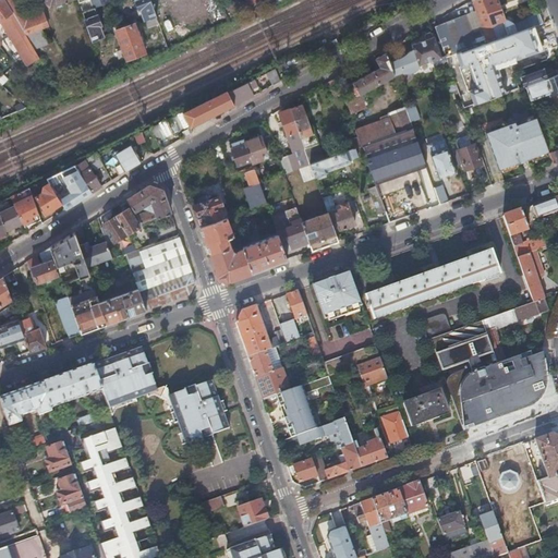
[(35,61),(39,59),(34,49),(4,0),(0,0),(0,41),(1,41),(0,40),(0,23),(1,23),(21,53),(23,52),(27,59),(33,56),(35,61)]
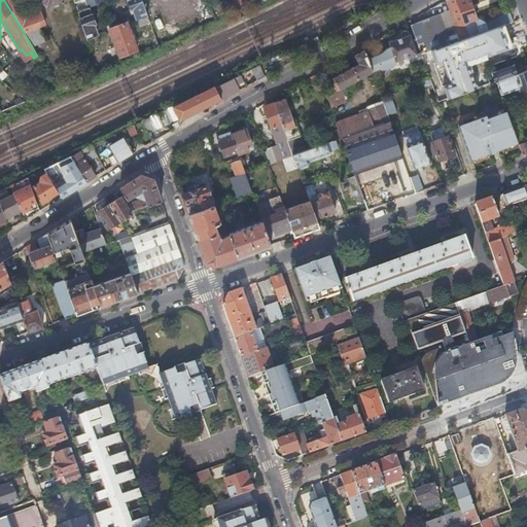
[(4,0),(32,46),(46,41),(38,28),(45,25),(39,9),(27,14),(18,0),(4,0)]
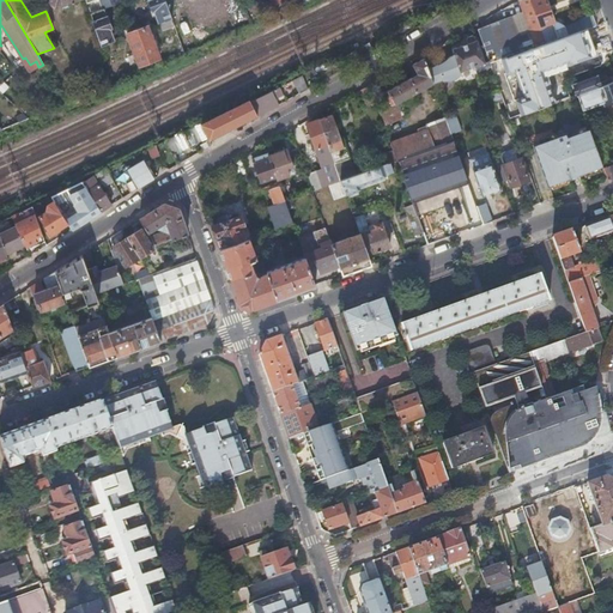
[(85,0),(90,13),(103,8),(121,2),(120,0),(85,0)]
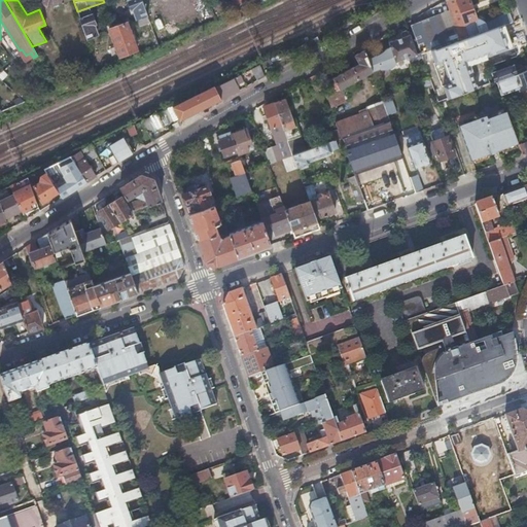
[(135,10),(138,19),(140,25),(149,22),(141,0),(129,0),(133,10),(135,10)]
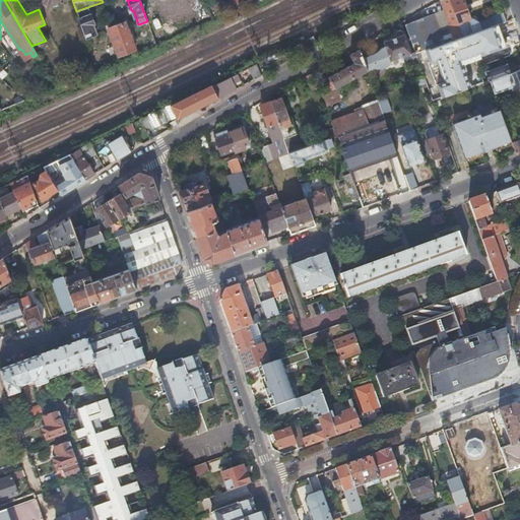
[(439,0),(449,26),(453,40),(463,37),(450,0),(439,0)]
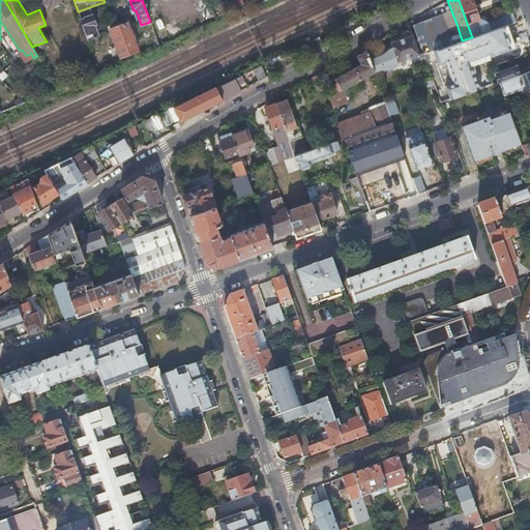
[(459,0),(472,37),(482,33),(477,20),(479,19),(472,0),(459,0)]
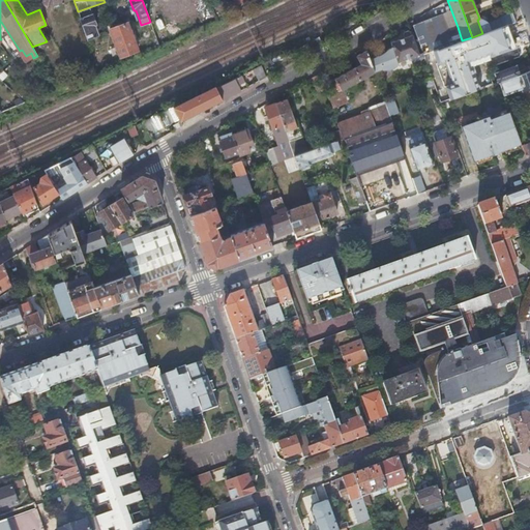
[(443,10),(440,4),(433,8),(436,15),(443,10)]
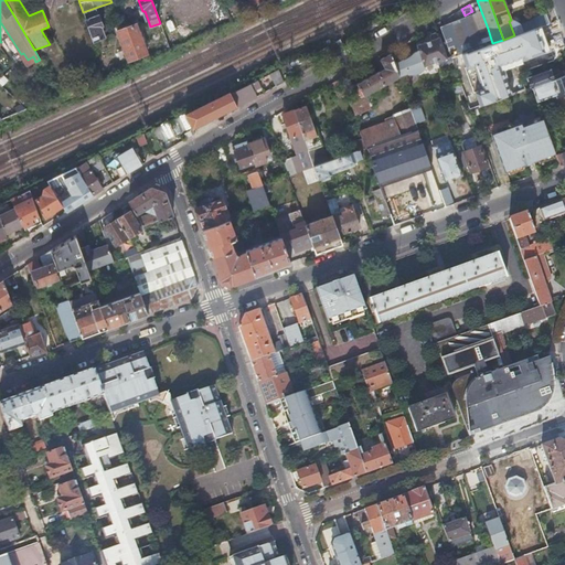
[(102,25),(95,8),(83,12),(94,42),(104,39),(104,38),(100,30),(99,27),(102,25)]
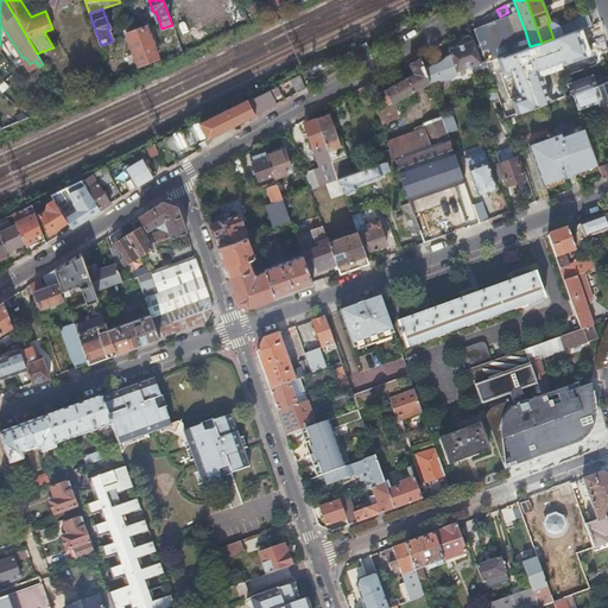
[(563,35),(591,25),(588,13),(575,18),(576,21),(561,26),(563,35)]
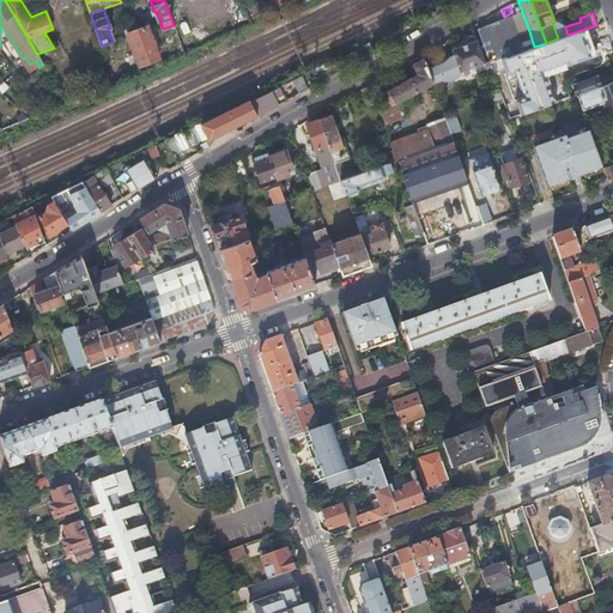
[(477,29),(489,62),(522,52),(525,50),(519,35),(511,17),(477,29)]
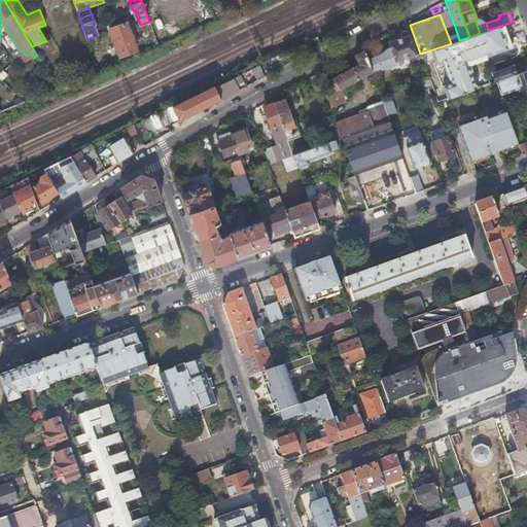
[(475,20),(480,33),(487,31),(488,30),(486,23),(484,21),(480,20),(477,19),(475,20)]
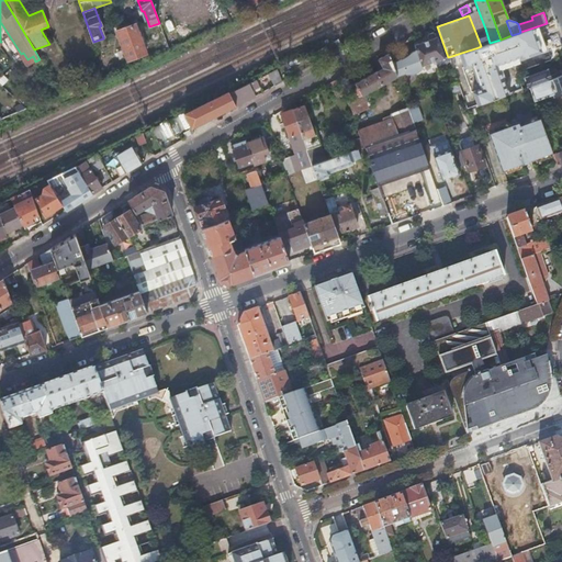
[(116,31),(127,60),(146,53),(135,23),(116,31)]
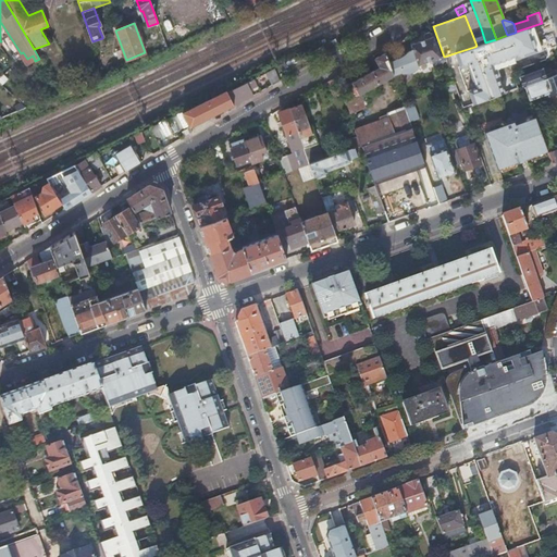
[(174,27),(161,33),(166,46),(178,40),(174,27)]
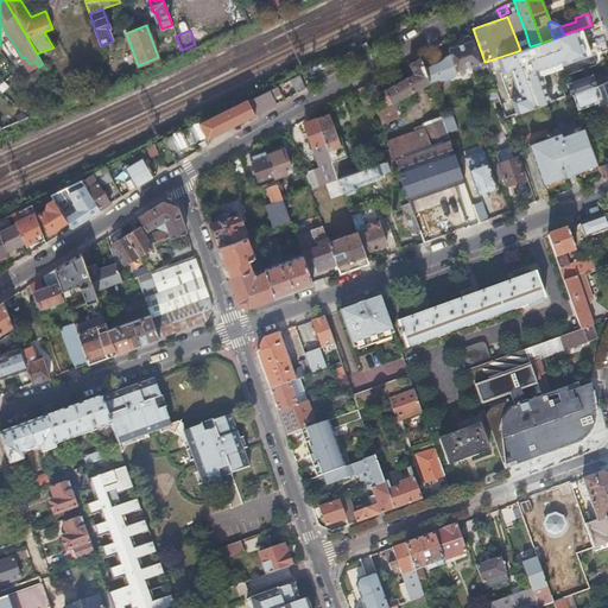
[(514,35),(520,50),(530,46),(525,31),(514,35)]
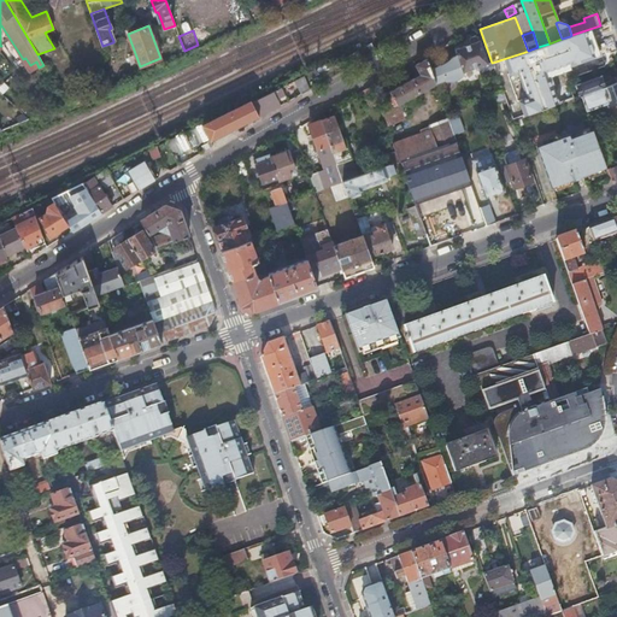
[(436,83),(436,84),(446,81),(446,82),(447,82),(452,81),(457,81),(462,78),(463,76),(464,75),(464,72),(488,63),(480,41),(477,36),(475,35),(470,37),(469,40),(471,43),(456,50),(458,56),(453,58),(446,63),(444,64),(430,69),(436,83)]
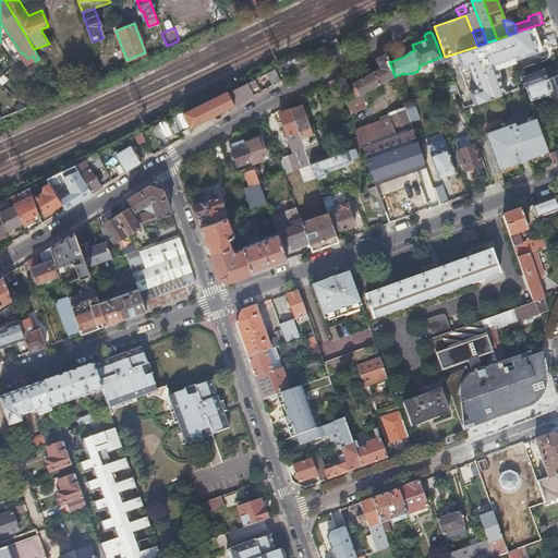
[(445,57),(452,75),(486,63),(489,72),(510,65),(507,57),(511,55),(522,51),(516,33),(508,35),(497,39),(486,43),(477,46),(475,47),(445,57)]
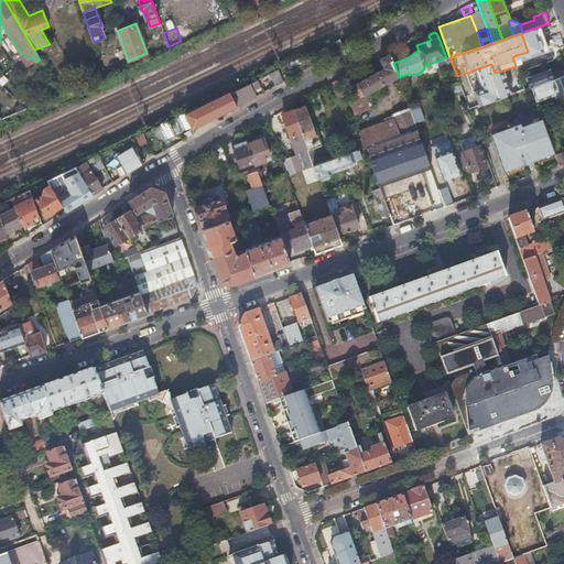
[(399,76),(393,63),(390,53),(380,60),(386,69),(379,73),(378,72),(349,88),(357,100),(365,96),(382,86),(383,88),(386,87),(384,84),(391,80),(392,80),(399,76)]
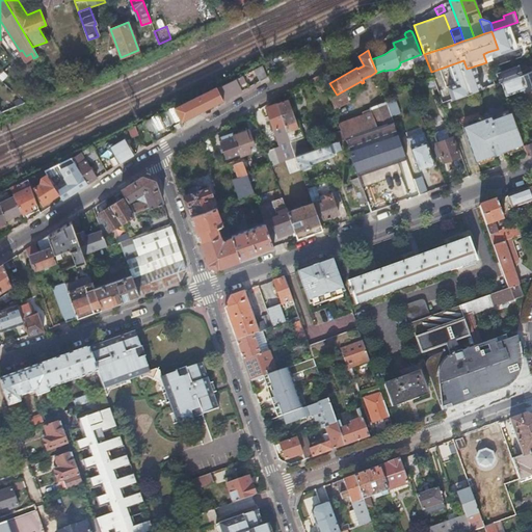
[(531,61),(498,74),(501,82),(506,96),(524,89),(525,91),(529,89),(530,91),(531,90),(531,61)]
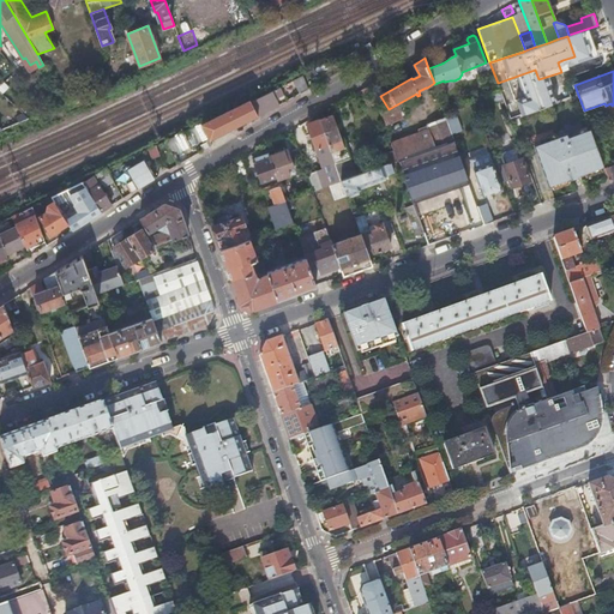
[(302,76),(294,80),(300,94),(308,89),(302,76)]
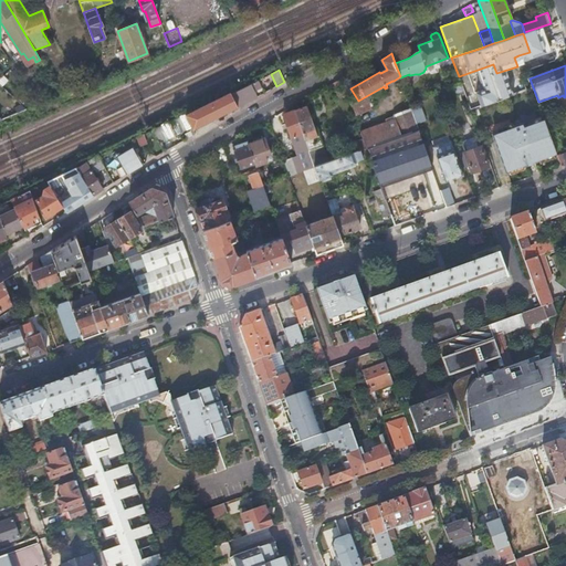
[(339,97),(348,94),(342,77),(334,82),(339,97)]
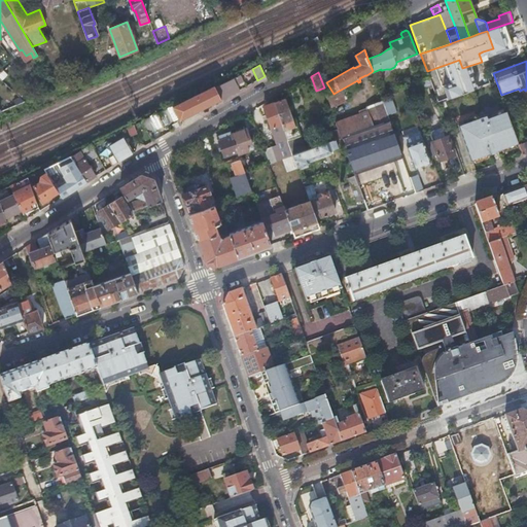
[(240,74),(215,88),(220,99),(240,91),(237,84),(243,81),(240,74)]
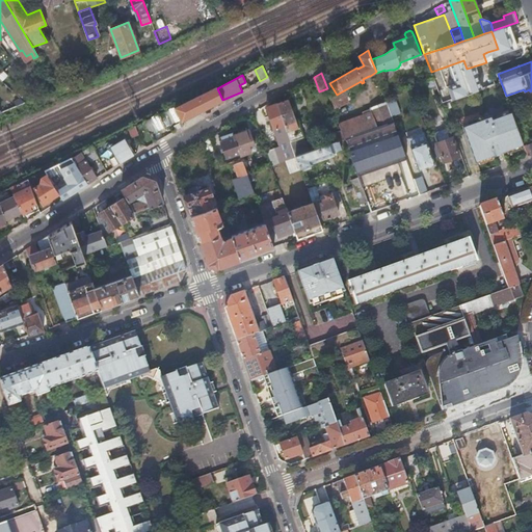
[(433,80),(427,82),(429,88),(435,86),(433,80)]
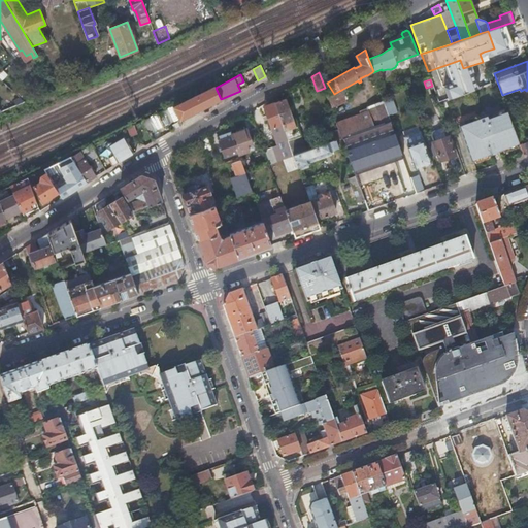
[(438,89),(442,101),(450,99),(444,86),(438,89)]
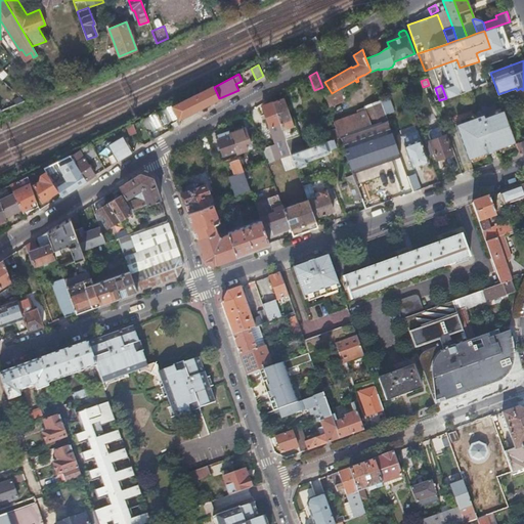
[(213,86),(154,114),(158,127),(160,127),(176,119),(178,125),(181,124),(179,119),(219,98),(214,87),(213,86)]
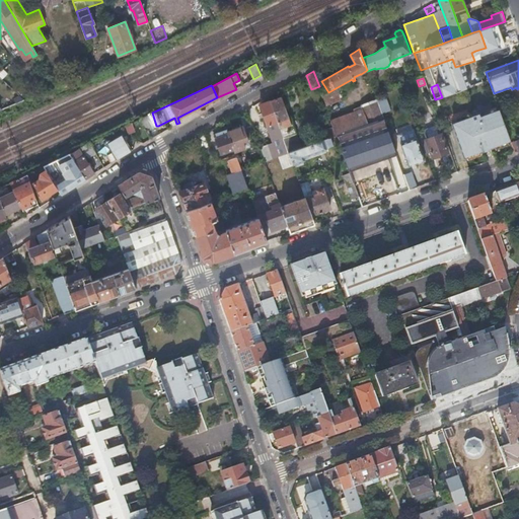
[(392,98),(403,94),(400,86),(389,90),(392,98)]
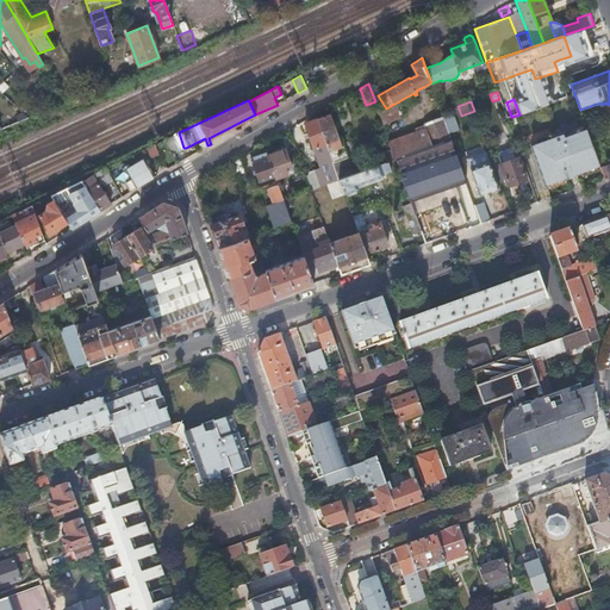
[(379,112),(384,124),(399,118),(394,104),(386,109),(379,112)]
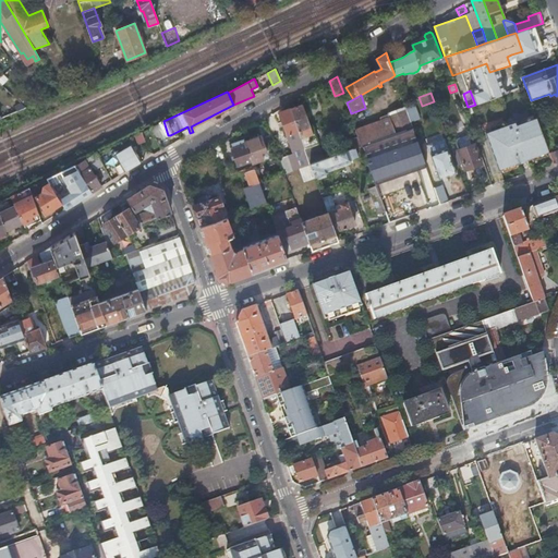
[(415,104),(405,107),(405,108),(410,119),(412,123),(422,120),(415,104)]
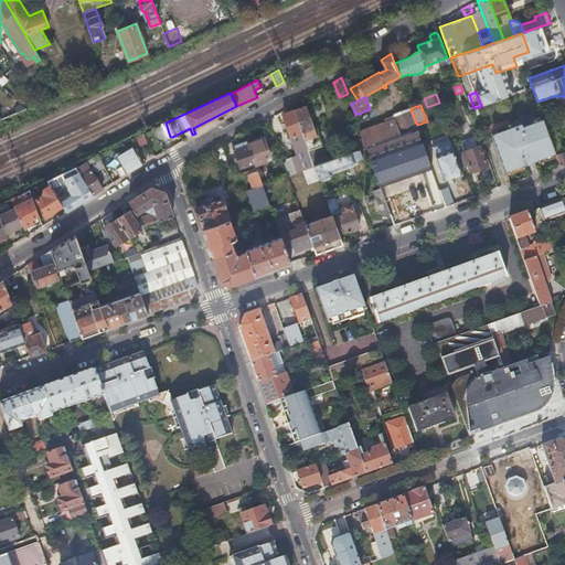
[(306,106),(294,110),(309,150),(322,146),(316,127),(313,128),(306,106)]
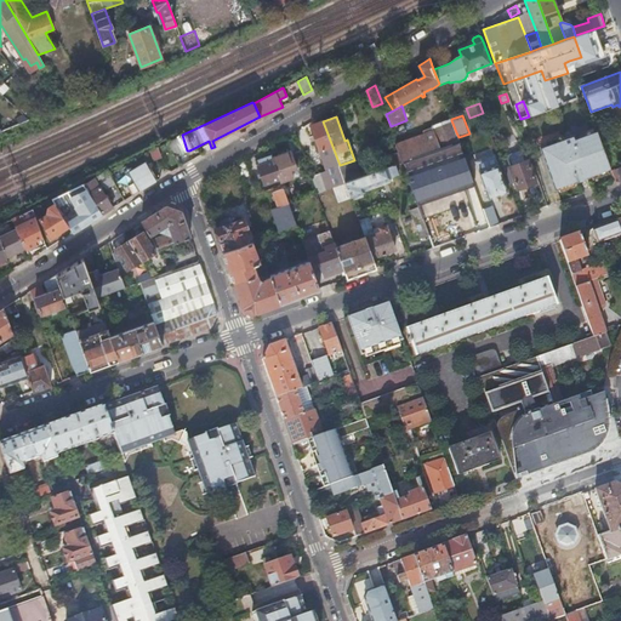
[(456,132),(451,120),(432,127),(433,131),(397,144),(399,151),(403,163),(460,142),(459,137),(456,132)]
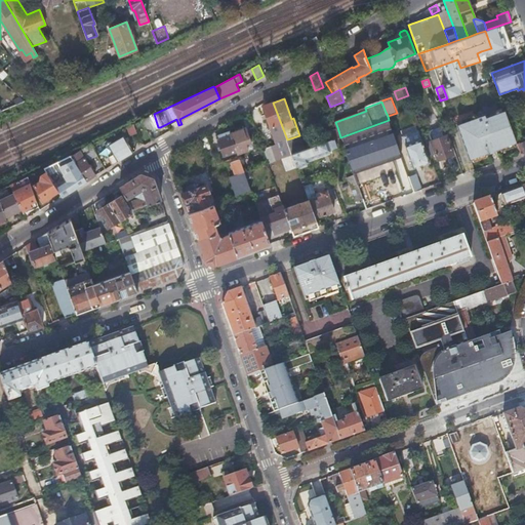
[(268,163),(282,159),(292,155),(287,139),(273,103),(263,107),(276,144),(263,149),(268,163)]
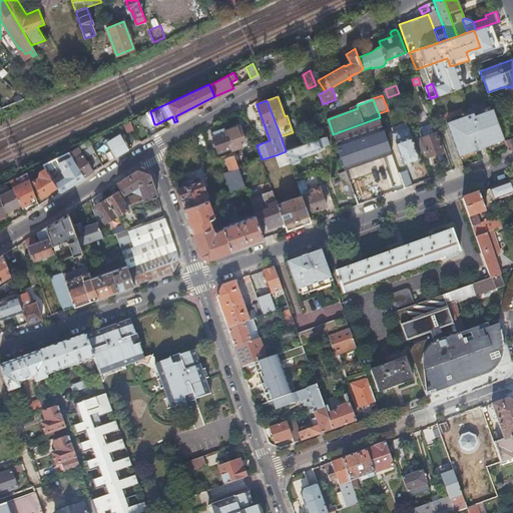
[(459,155),(505,138),(494,107),(475,114),(474,111),(448,120),(459,155)]
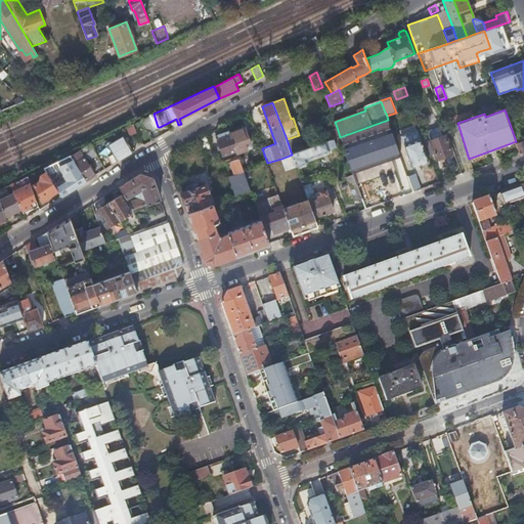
[(154,114),(142,119),(145,128),(155,129),(160,127),(158,127),(154,114)]
